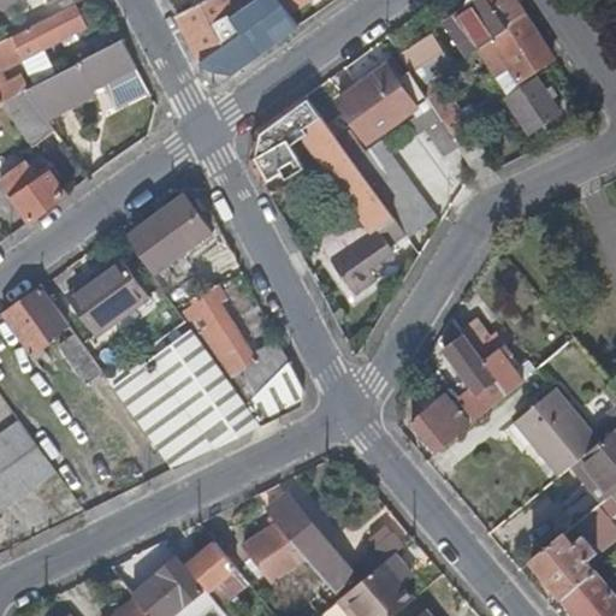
[(0,0),(0,43),(3,42),(0,39),(0,9),(3,7),(17,0),(0,0)]
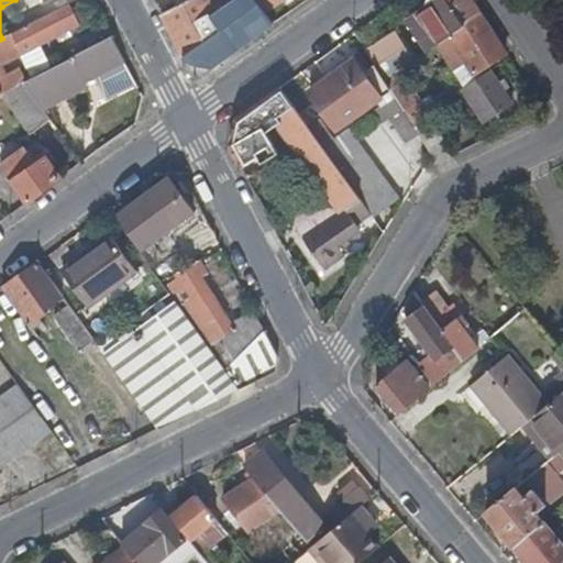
[(15,32),(25,26),(35,22),(23,0),(15,0),(2,7),(15,32)]
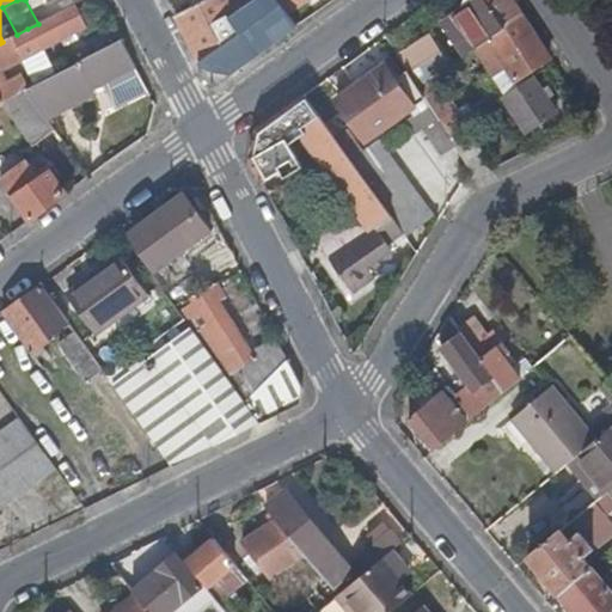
[(219,0),(206,0),(176,16),(203,66),(233,73),(298,25),(288,11),(279,0),(252,0),(230,16),(219,0)]
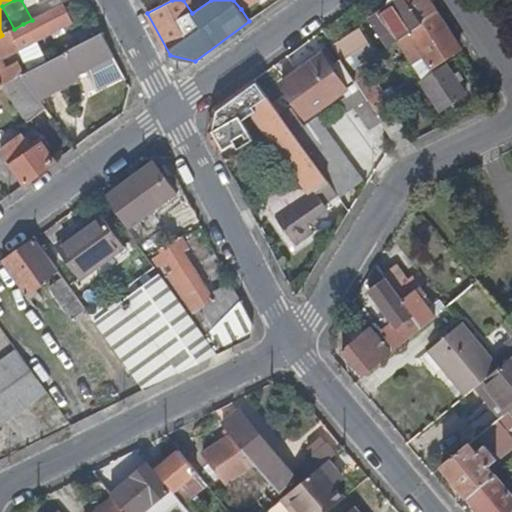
[(233,0),(241,9),(255,0),(233,0)]
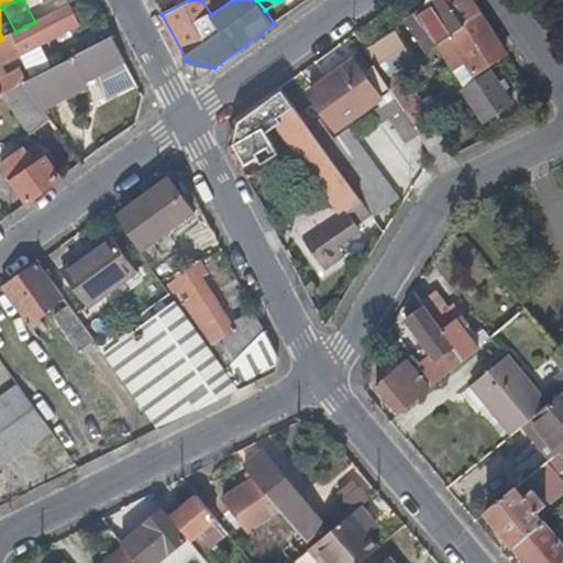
[(444,0),(448,3),(450,8),(445,10),(435,18),(449,37),(482,15),(471,0),(444,0)]
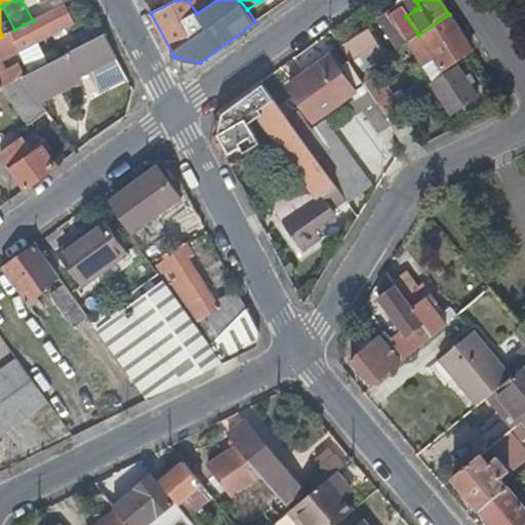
[(2,36),(0,37),(0,82),(2,87),(22,77),(27,75),(19,62),(7,69),(2,59),(25,48),(41,39),(42,38),(51,34),(65,27),(75,22),(66,3),(33,21),(24,25),(14,30),(2,36)]
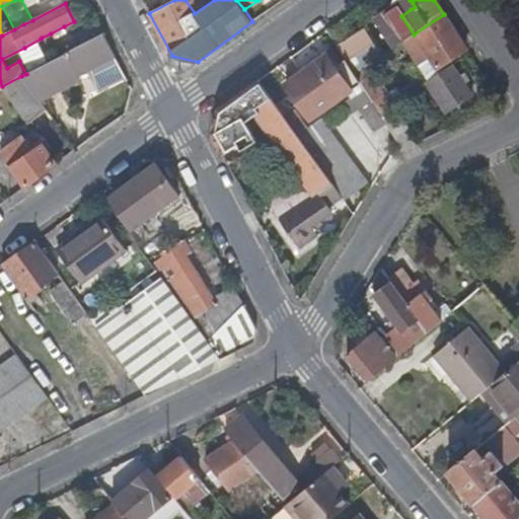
[(437,69),(467,49),(444,14),(414,34),(403,42),(420,65),(420,64),(430,58),(437,69)]
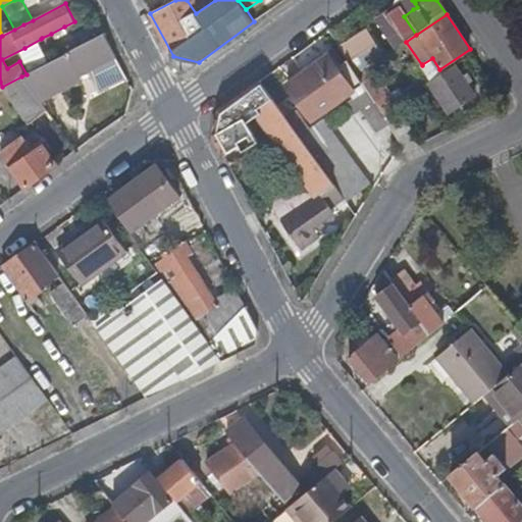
[(64,27),(51,34),(54,40),(68,33),(64,27)]
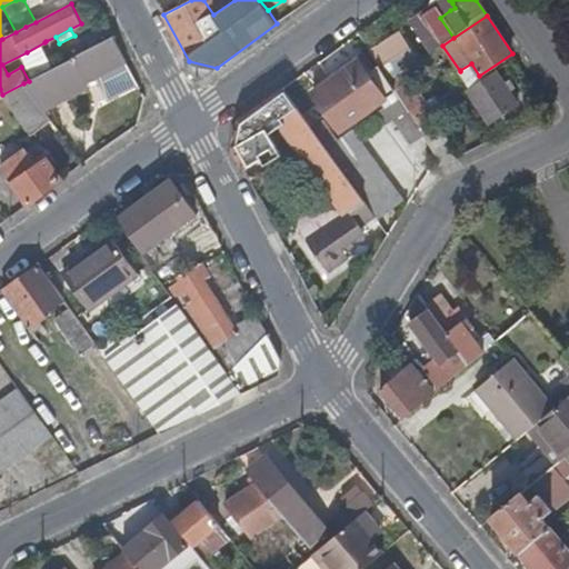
[(122,53),(113,38),(73,58),(58,67),(39,76),(29,81),(23,83),(42,109),(80,90),(77,86),(73,79),(122,53)]
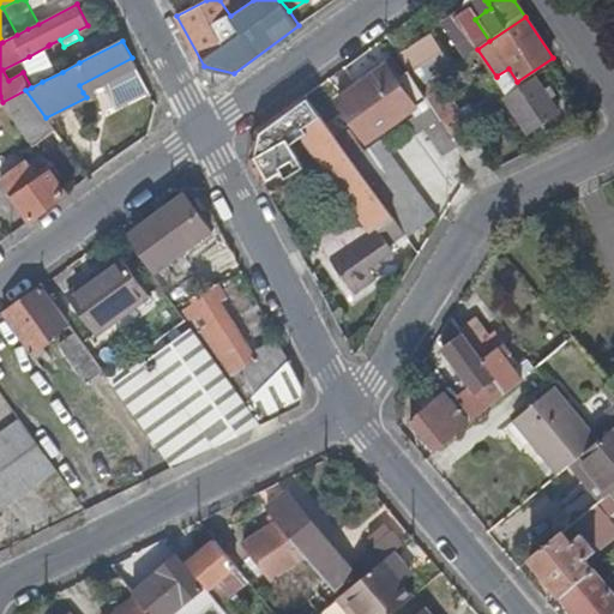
[(421,43),(401,56),(410,72),(420,88),(437,77),(441,73),(421,43)]
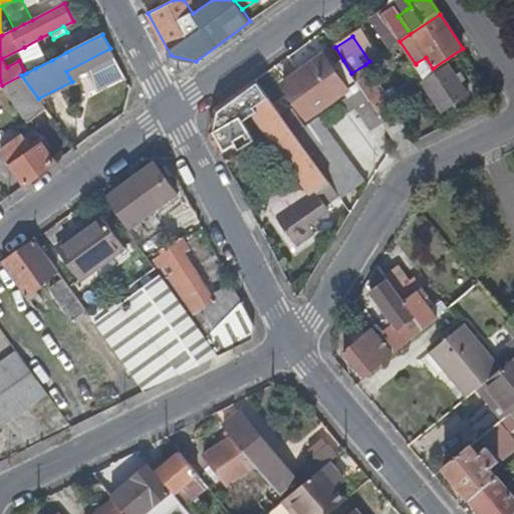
[(40,38),(24,47),(35,68),(52,60),(41,37),(40,38)]
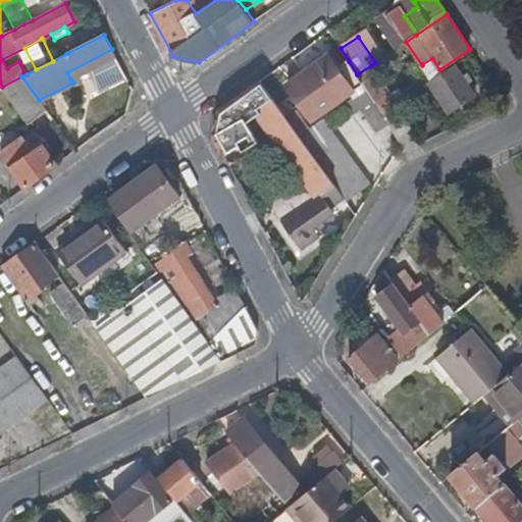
[(70,79),(115,55),(112,49),(67,72),(70,79)]
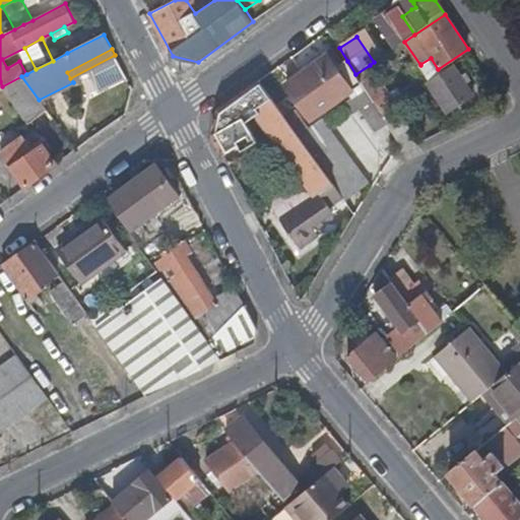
[(355,74),(347,61),(338,67),(335,63),(331,66),(325,58),(287,86),(312,119),(361,83),(355,74)]
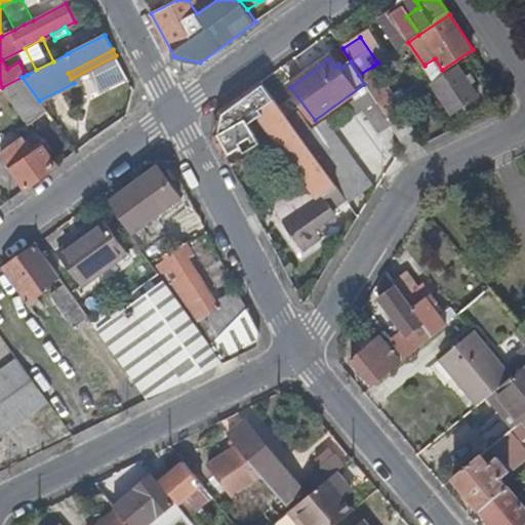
[(425,65),(435,80),(444,74),(442,70),(435,58),(425,65)]
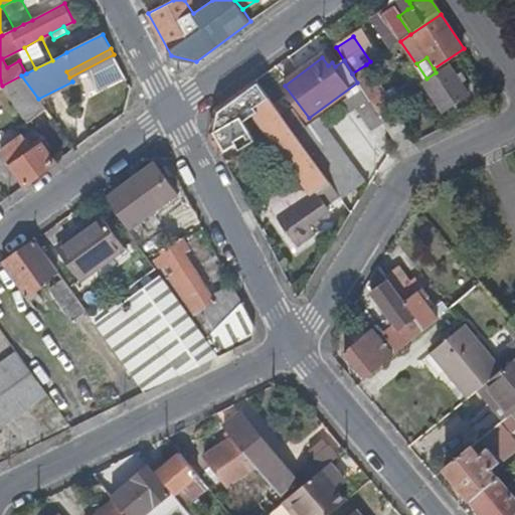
[(357,82),(370,103),(385,93),(366,64),(352,73),(357,82)]
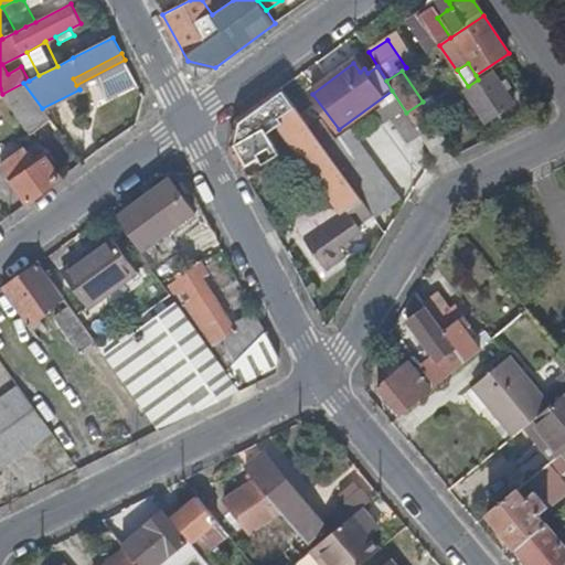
[(468,86),(464,88),(487,123),(513,105),(505,93),(512,87),(505,80),(500,83),(491,71),(478,80),(468,86)]
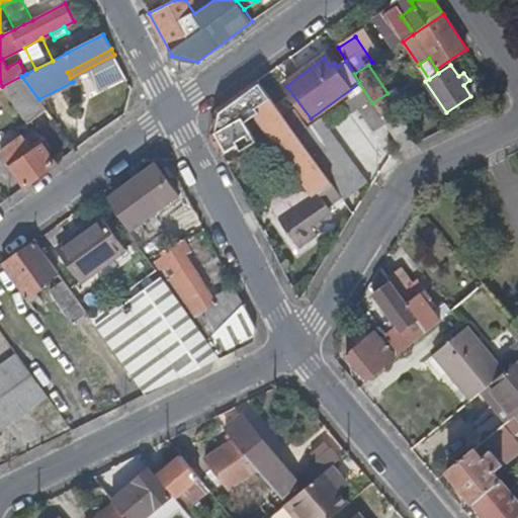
[(21,76),(2,86),(27,124),(47,110),(38,99),(21,76)]
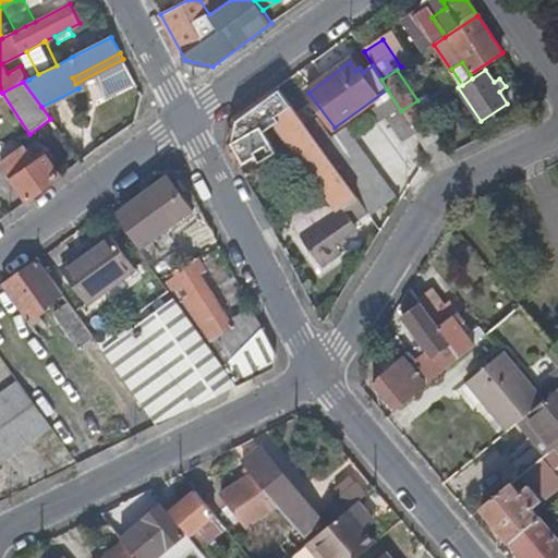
[(340,174),(306,126),(277,87),(234,119),(229,145),(239,165),(254,156),(259,162),(277,152),(259,124),(275,113),(342,208),(358,198),(340,174)]
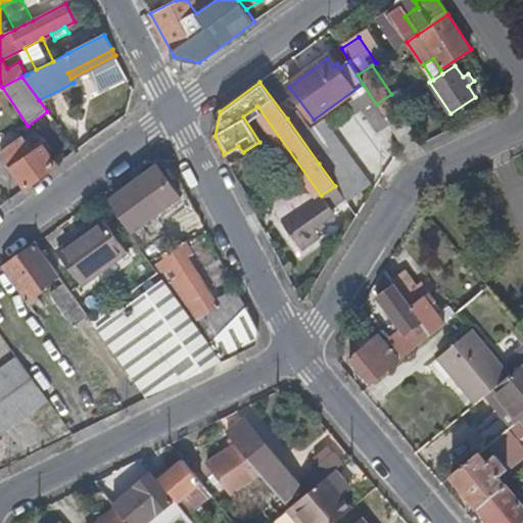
[(377,133),(389,125),(382,115),(377,108),(365,89),(344,103),(352,114),(362,109),(377,133)]
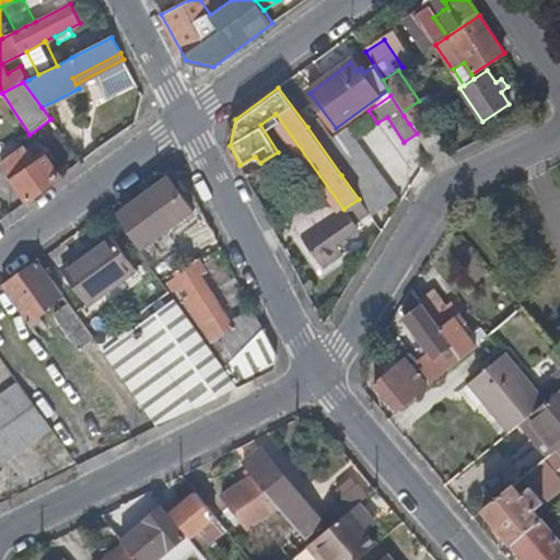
[(417,133),(435,163),(453,155),(424,112),(409,121),(409,124),(417,133)]
